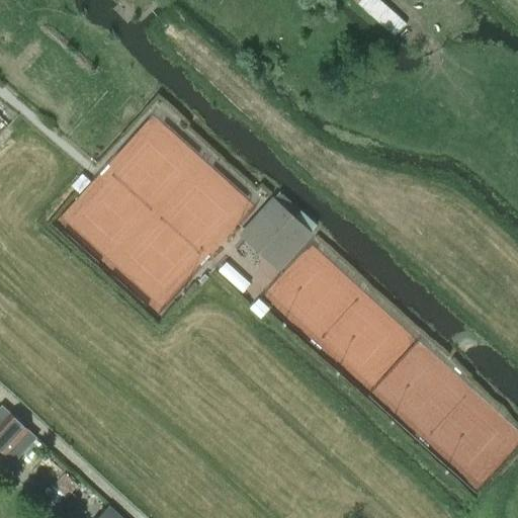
[(405,25),(376,0),(355,0),(396,36),(405,25)]
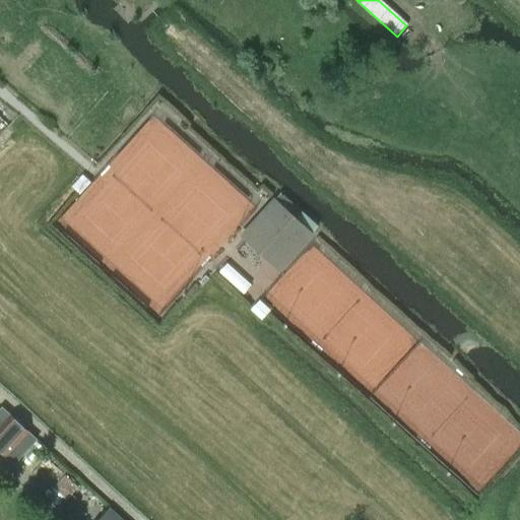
[(274,201),(268,206),(246,232),(283,265),(311,234),(274,201)]
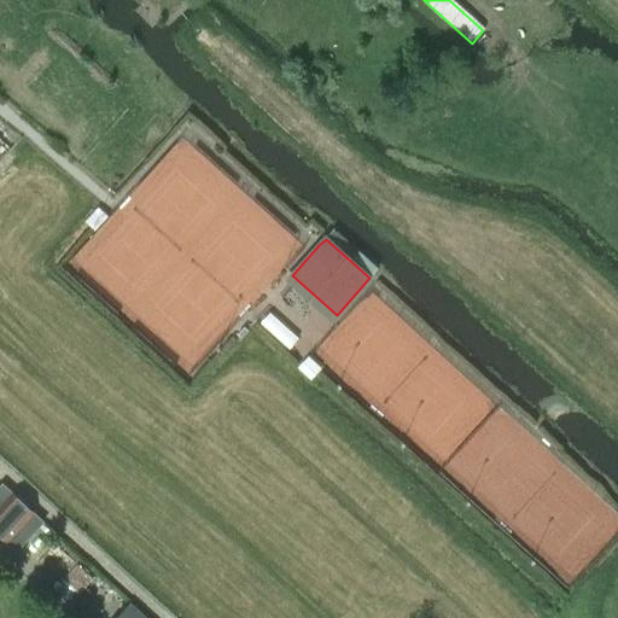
[(277,305),(261,324),(290,349),(304,331),(277,305)]
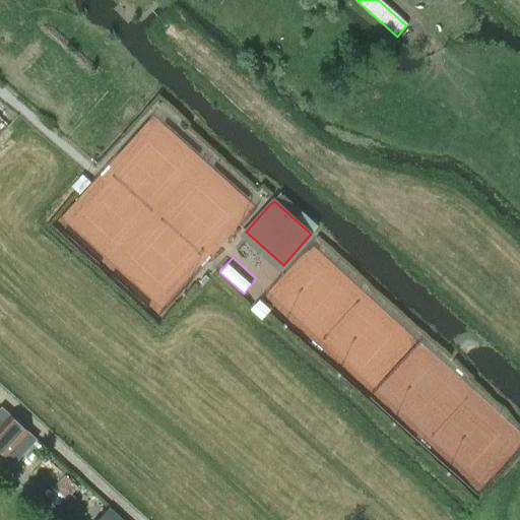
[(251,310),(262,320),(270,311),(259,300),(251,310)]
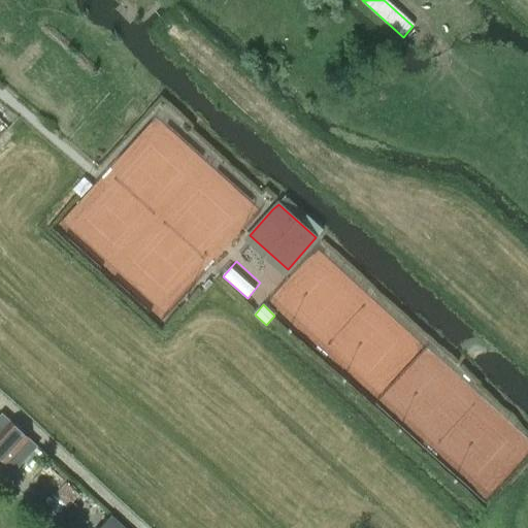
[(9,420),(0,430),(0,457),(6,463),(29,437),(9,420)]
